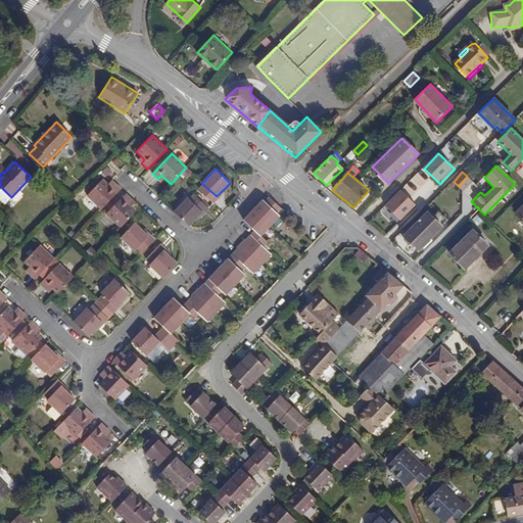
[(468,177),(459,187),(468,196),(478,186),(468,177)]
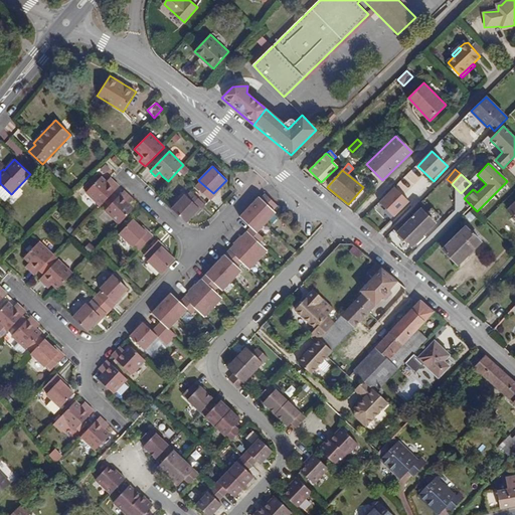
[(86,193),(101,206),(119,187),(114,182),(110,185),(106,181),(101,177),(86,193)]
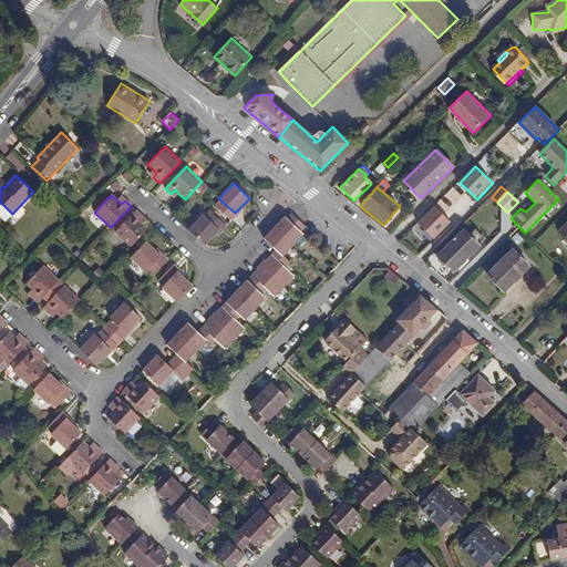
[(235,213),(220,200),(216,206),(232,220),(237,215),(235,213)]
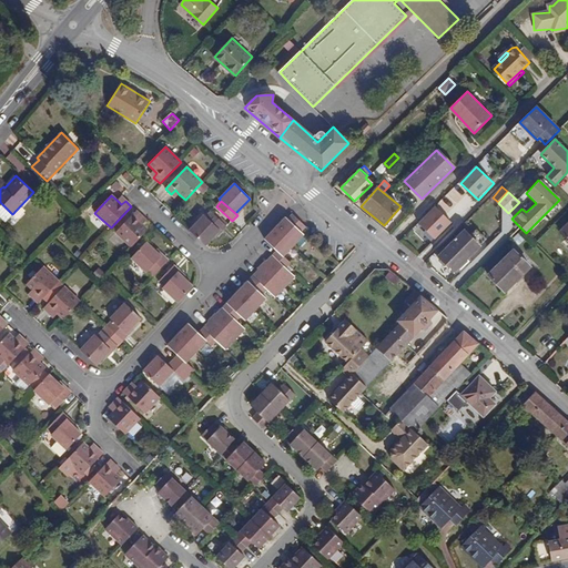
[(12,214),(2,204),(0,206),(0,215),(6,222),(12,214)]
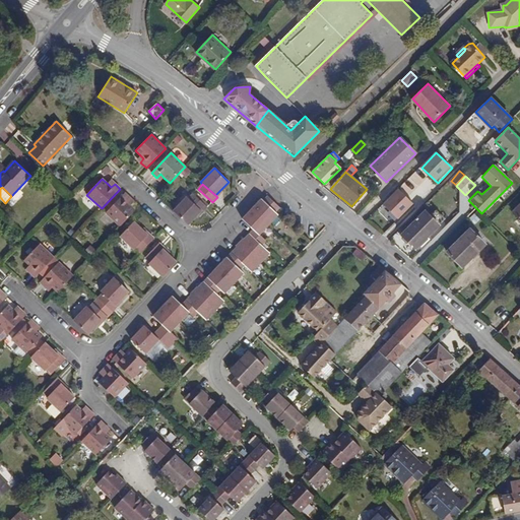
[(414,205),(399,188),(383,205),(399,220),(414,205)]
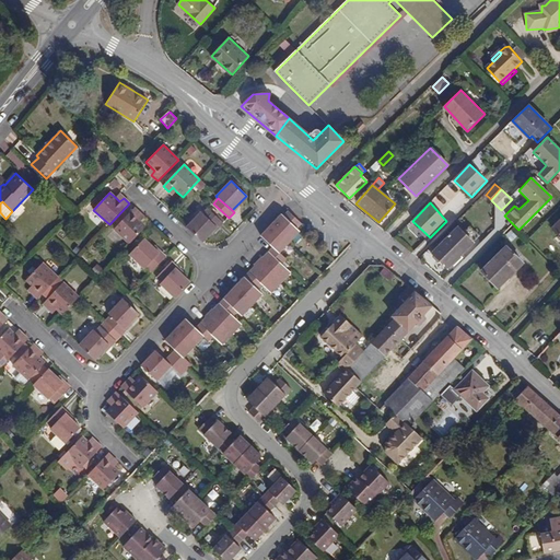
[(114,229),(129,244),(146,226),(140,221),(137,218),(140,213),(135,208),(114,229)]
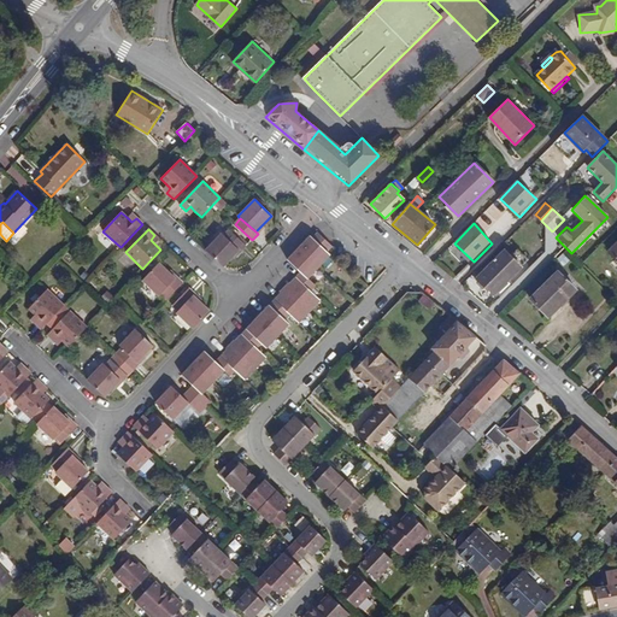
[(224,235),(239,250),(241,252),(247,246),(229,229),(224,235)]
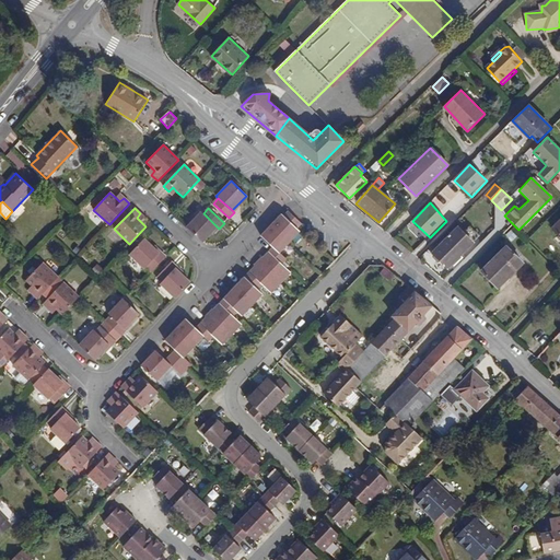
[(283,217),(298,229),(302,223),(289,211),(283,217)]
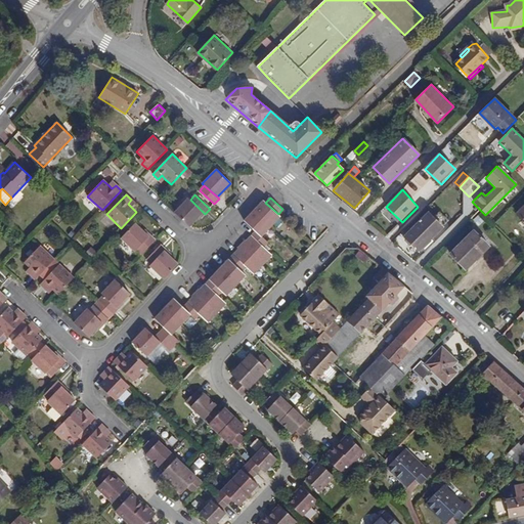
[(203,212),(190,200),(188,199),(174,212),(189,226),(203,212)]
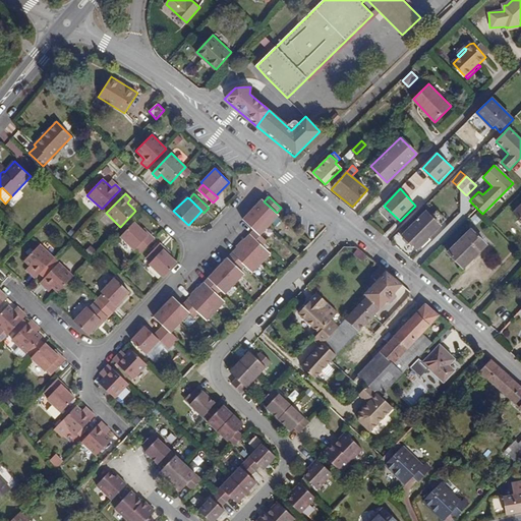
[(277,213),(264,201),(262,199),(252,209),(270,225),(279,216),(277,213)]
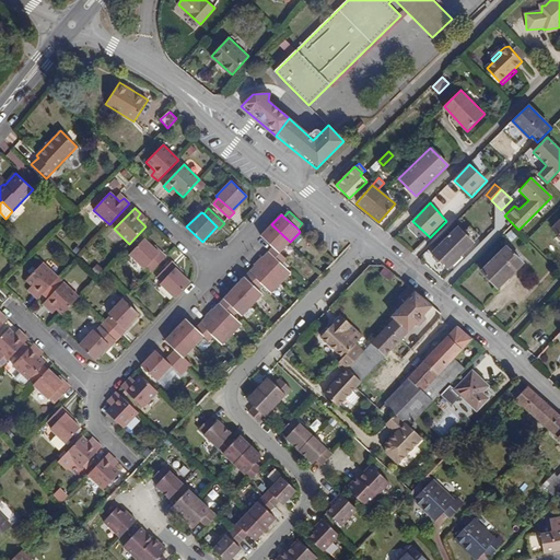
[(273,247),(280,253),(290,242),(271,224),(261,235),(263,237),(273,247)]
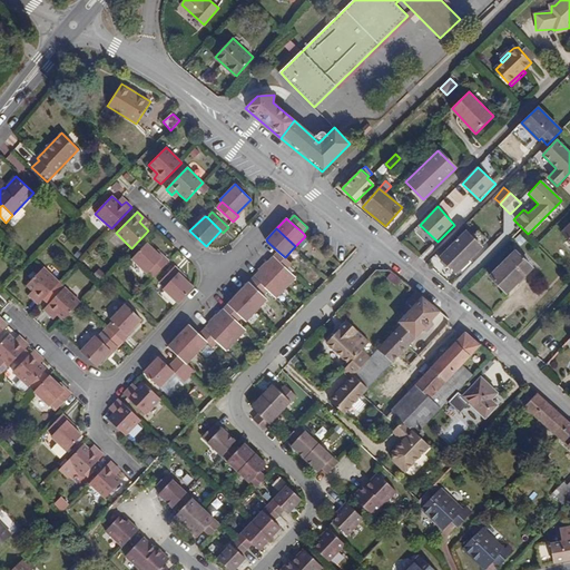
[(482,247),(467,232),(441,258),(457,273),(482,247)]
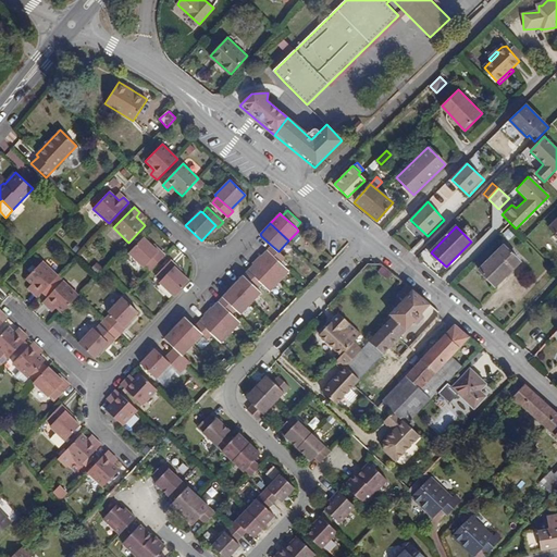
[(146,267),(159,252),(144,238),(128,254),(144,268),(146,267)]
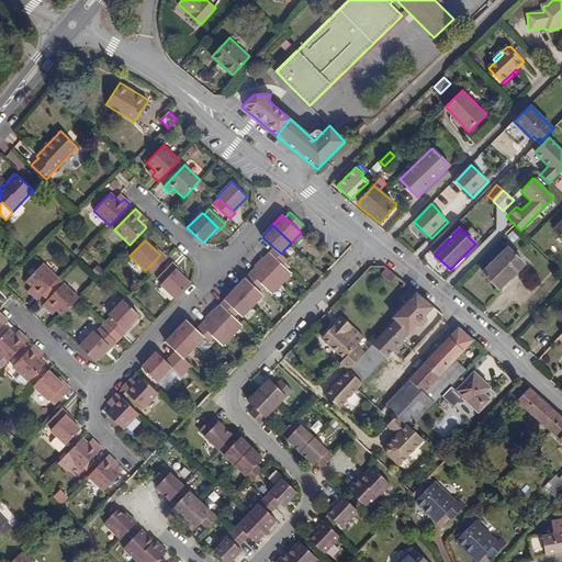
[(281,254),(274,248),(270,253),(283,265),(288,259),(281,254)]
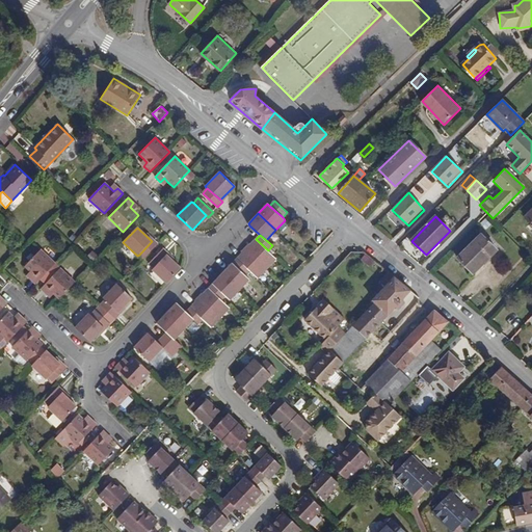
[(497,251),(480,235),(456,259),(473,275),(497,251)]
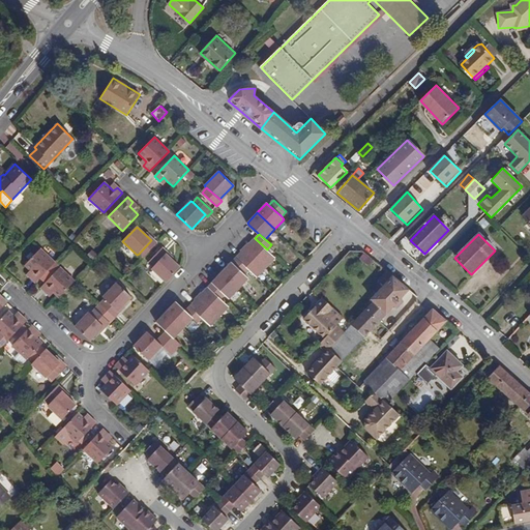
[(151,240),(139,254),(143,258),(157,242),(152,238),(151,240)]
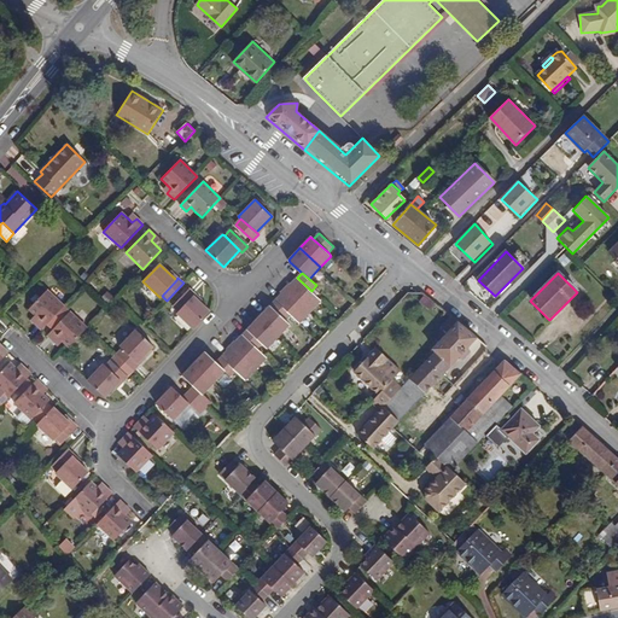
[(321,301),(312,291),(297,278),(286,289),(310,312),(321,301)]
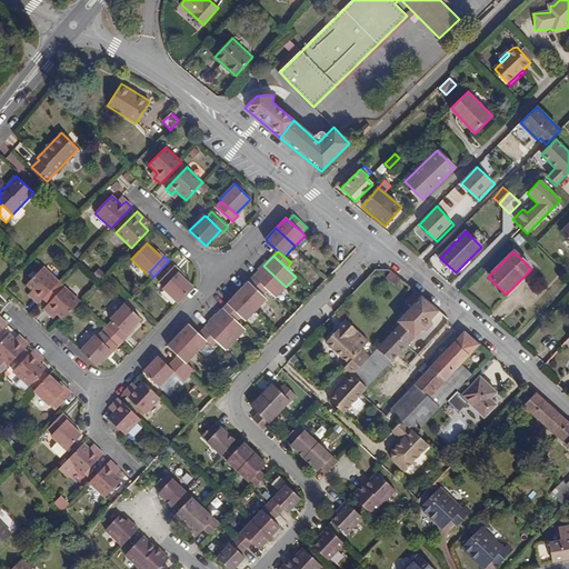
[(163,287),(178,273),(180,271),(175,266),(159,282),(163,287)]
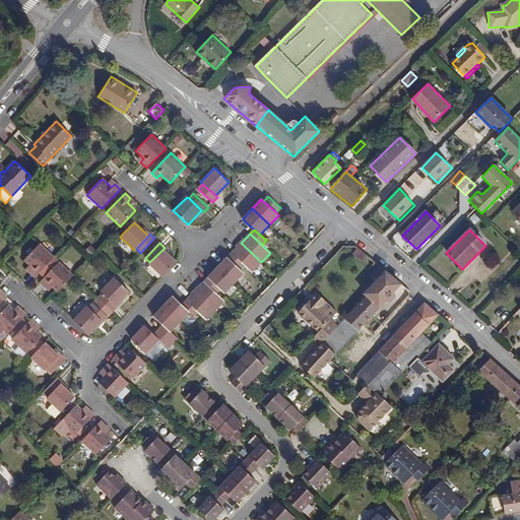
[(252,272),(261,262),(241,243),(232,253),(244,264),(252,272)]
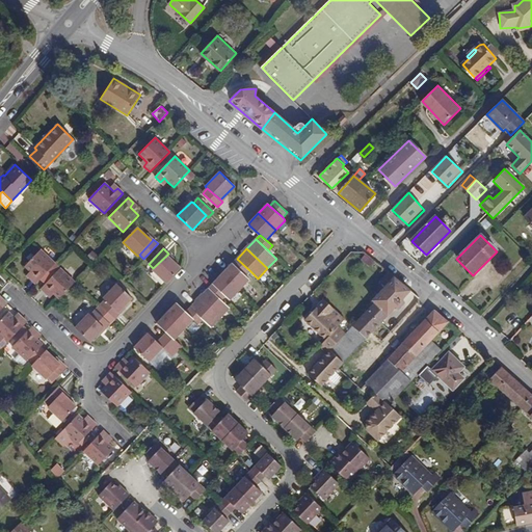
[(41,280),(55,264),(41,249),(25,266),(29,271),(33,275),(30,278),(36,284),(41,280)]
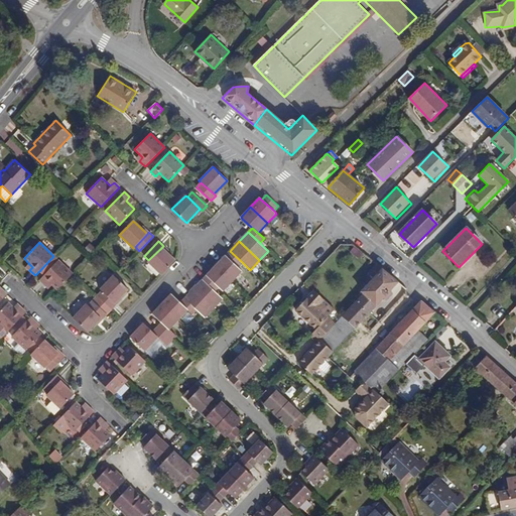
[(365,255),(355,247),(352,251),(361,259),(365,255)]
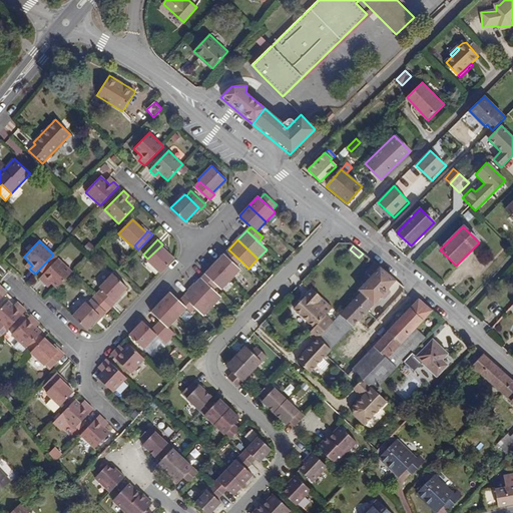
[(160,246),(147,259),(146,261),(160,274),(174,259),(160,246)]
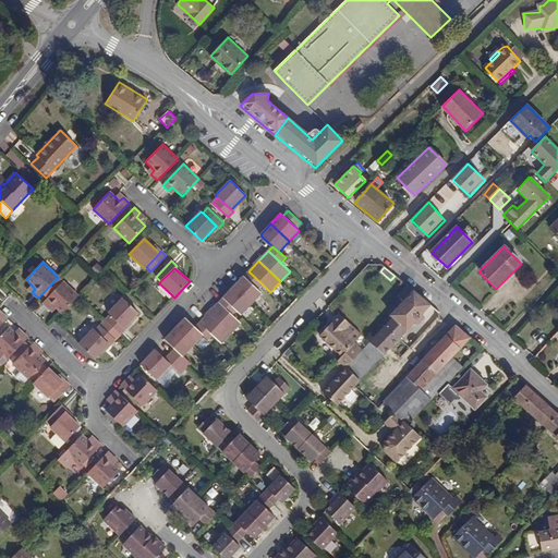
[(243,277),(256,289),(262,283),(249,271),(243,277)]
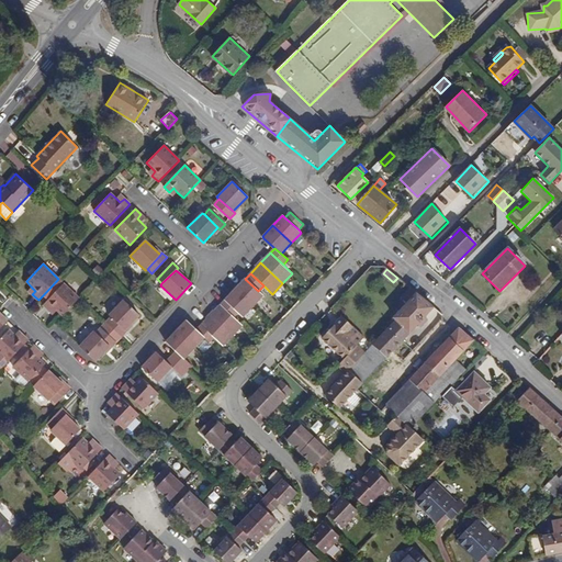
[(64,283),(58,279),(43,295),(48,300),(64,283)]
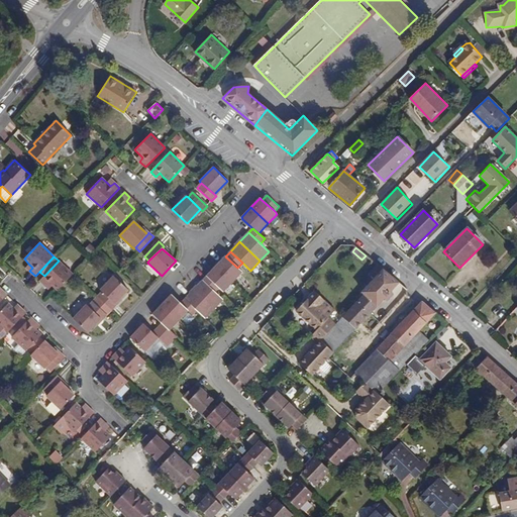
[(237,268),(225,256),(216,266),(233,282),(242,272),(237,268)]
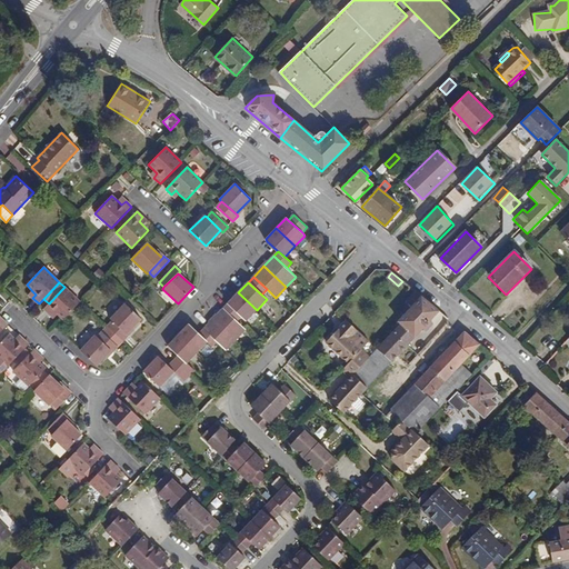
[(80,302),(65,287),(49,303),(43,308),(50,315),(55,311),(58,315),(63,320),(80,302)]
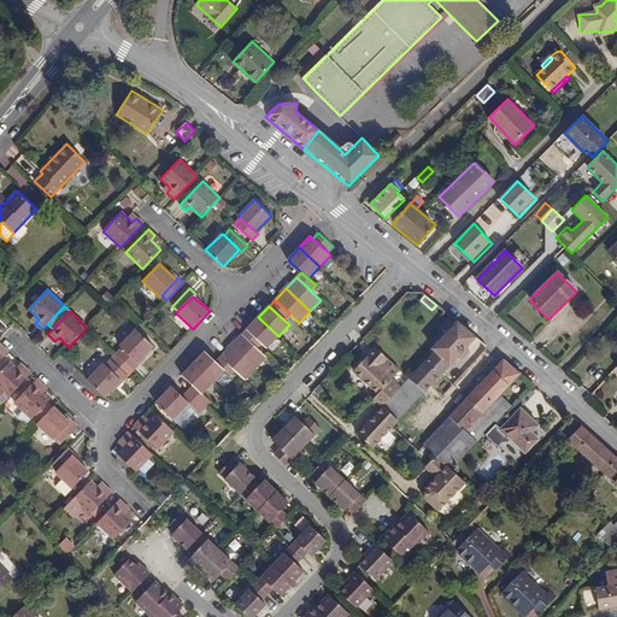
[(432,352),(448,366),(458,356),(469,345),(475,338),(451,316),(441,327),(447,331),(430,350),(432,352)]
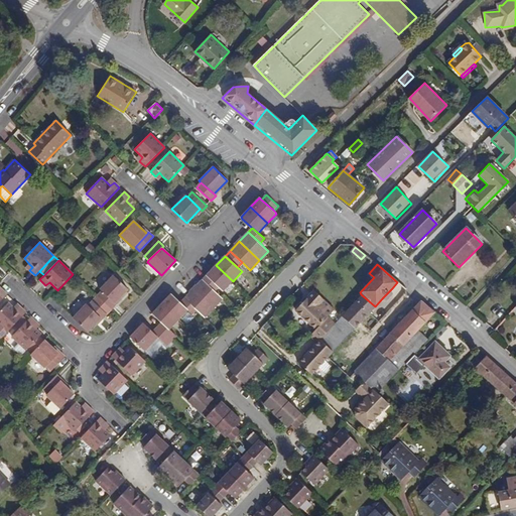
[(205,275),(218,287),(222,291),(233,281),(216,265),(205,275)]
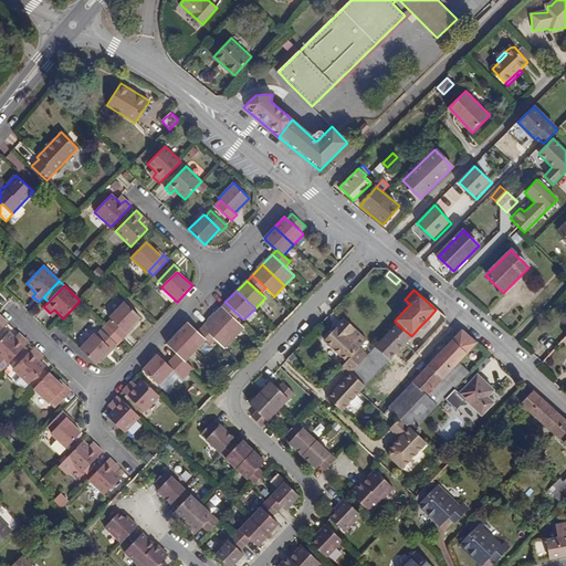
[(112,320),(126,333),(140,317),(125,302),(111,317),(112,320)]
